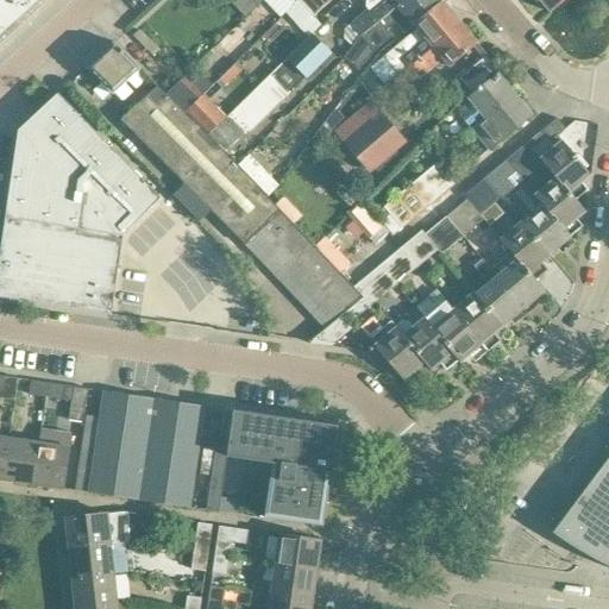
[(0,0),(0,43),(46,0),(0,0)]
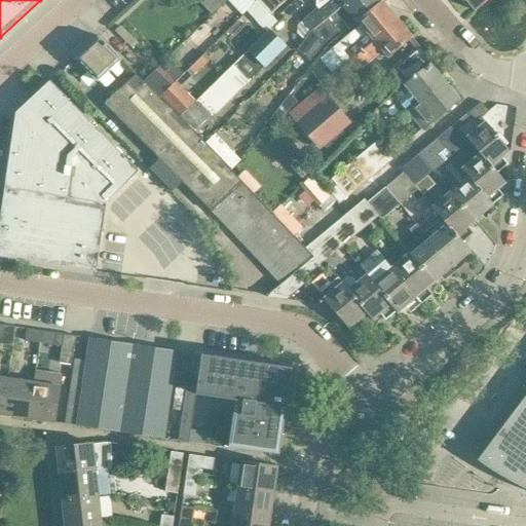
[(195,0),(211,16),(222,5),(217,0),(195,0)]
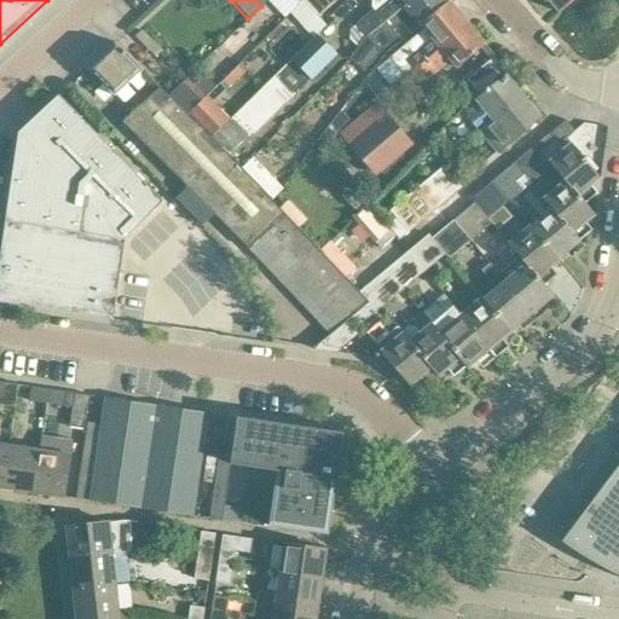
[(304,0),(302,1),(318,19),(340,0),(304,0)]
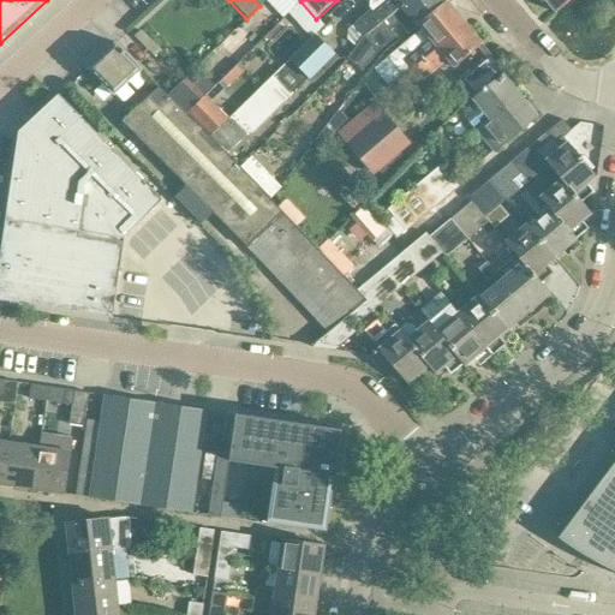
[(411,31),(416,27),(447,1),(445,0),(407,0),(369,33),(350,58),(364,70),(378,51),(396,36),(393,31),(404,22),(411,31)]
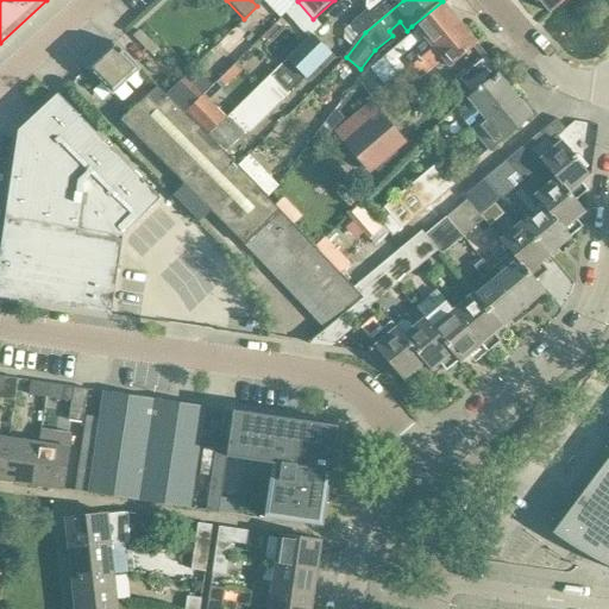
[(366,0),(366,8),(369,12),(356,22),(365,32),(403,0),(366,0)]
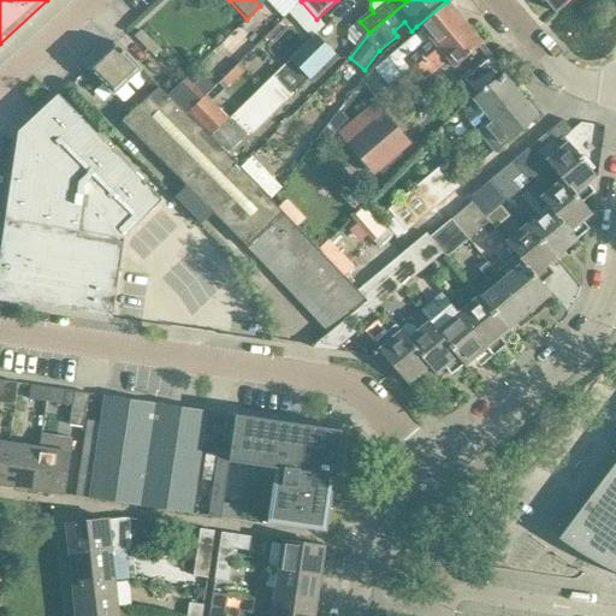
[(545,0),(557,13),(572,0),(545,0)]
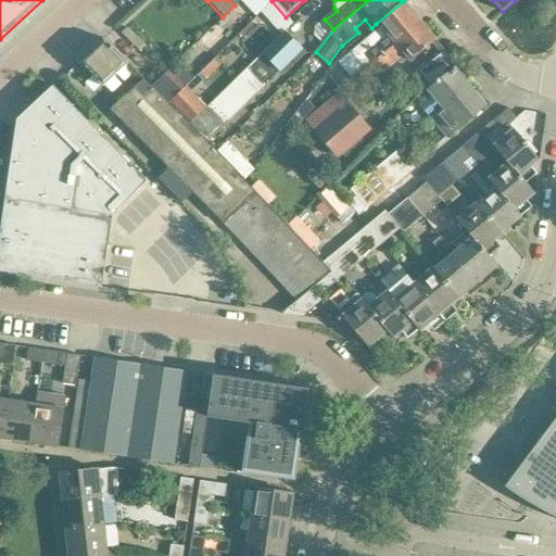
[(380,25),(350,51),(365,70),(371,64),(421,23),(404,2),(378,23),(380,25)]
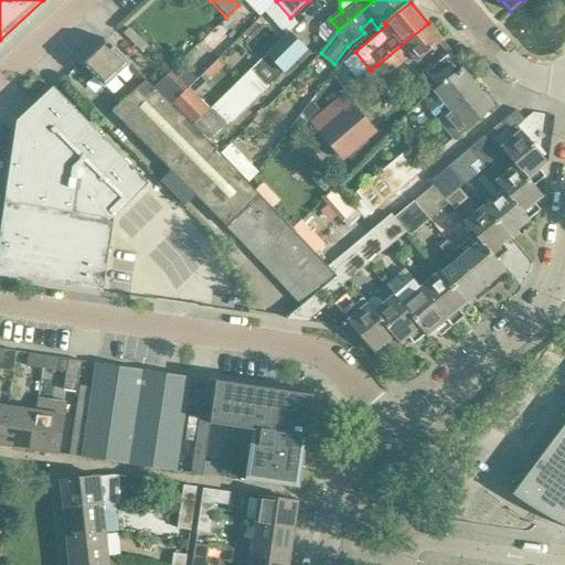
[(409,54),(417,63),(443,41),(432,28),(428,23),(377,65),(385,75),(409,54)]
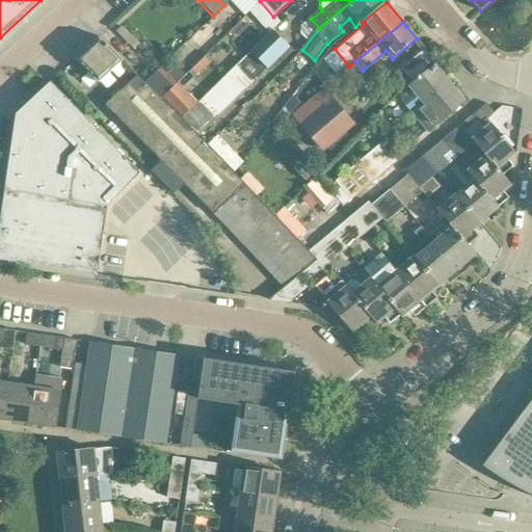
[(295,51),(289,45),(274,29),(237,67),(250,81),(265,68),(271,74),(295,51)]
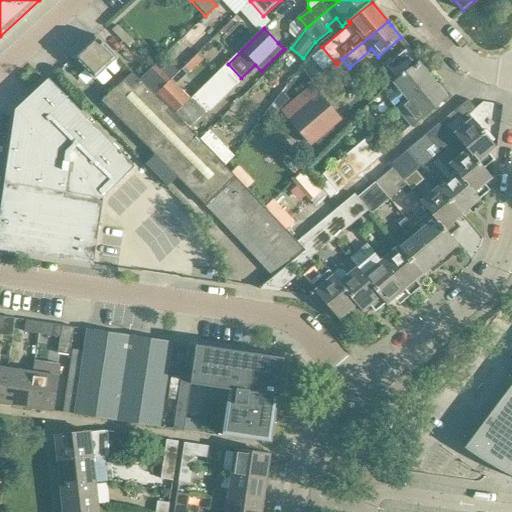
[(118,59),(96,36),(73,57),(94,81),(118,59)]
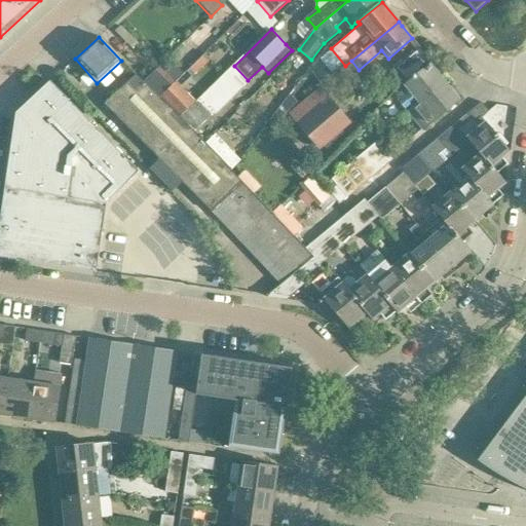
[(428,58),(420,48),(397,68),(407,80),(428,59),(427,59),(428,58)]
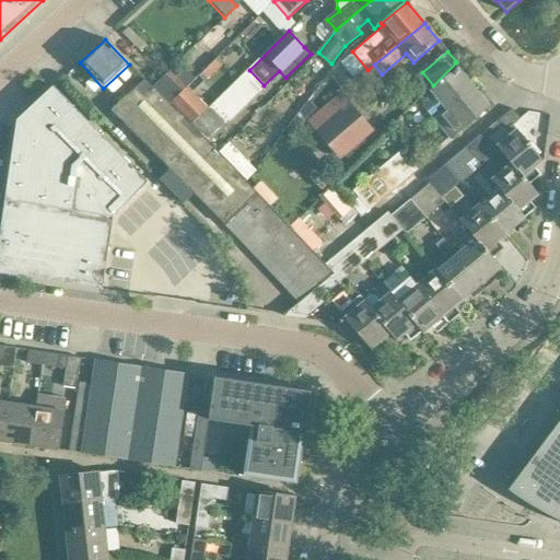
[(488,106),(457,70),(433,91),(446,107),(435,117),(452,137),(463,127),(488,106)]
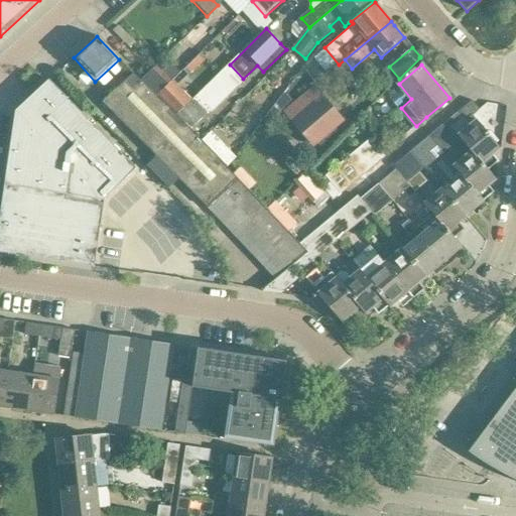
[(143,83),(157,97),(172,81),(159,68),(143,83)]
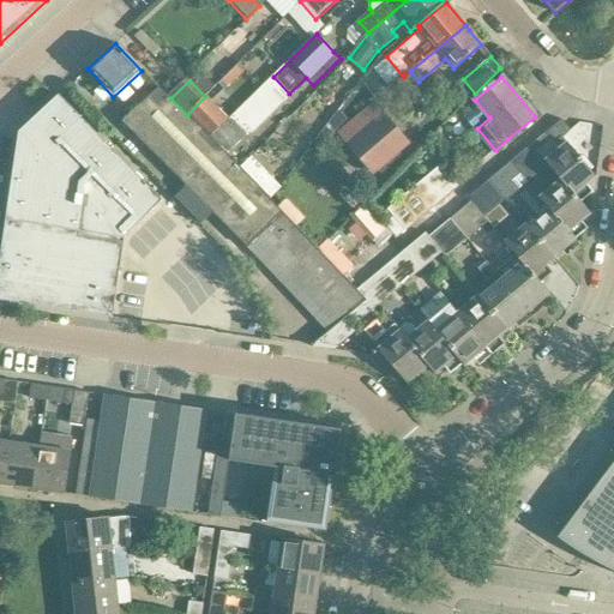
[(187,115),(170,98),(160,86),(122,121),(246,248),(282,212),(268,198),(240,169),(227,156),(209,138),(187,115)]
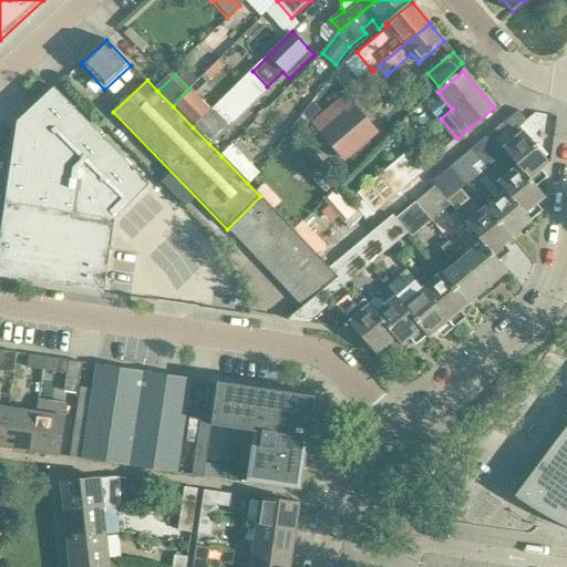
[(0,237),(0,277),(104,292),(115,219),(150,185),(94,129),(54,88),(18,122),(8,187),(0,237)]
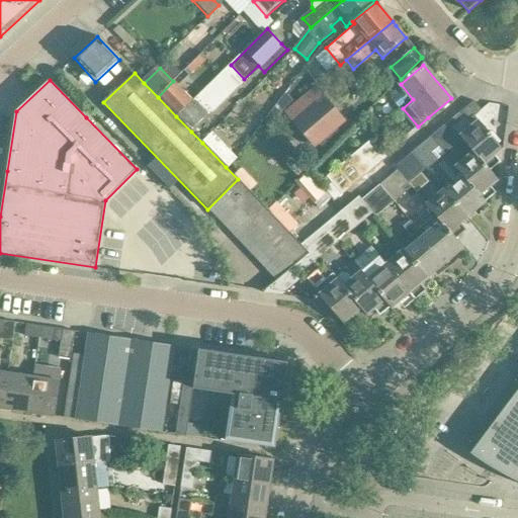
[(158,97),(176,116),(192,101),(173,81),(158,97)]
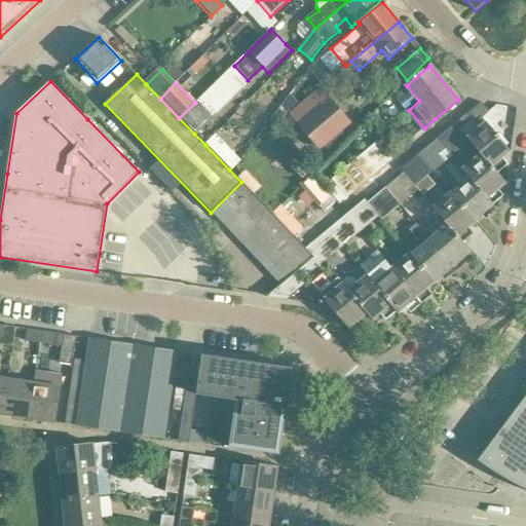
[(320,147),(348,122),(328,99),(299,123),(320,147)]
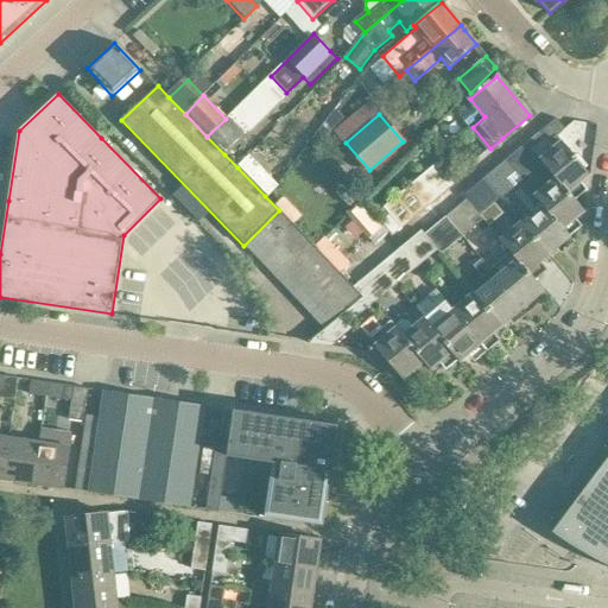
[(207,137),(225,154),(244,138),(226,119),(207,137)]
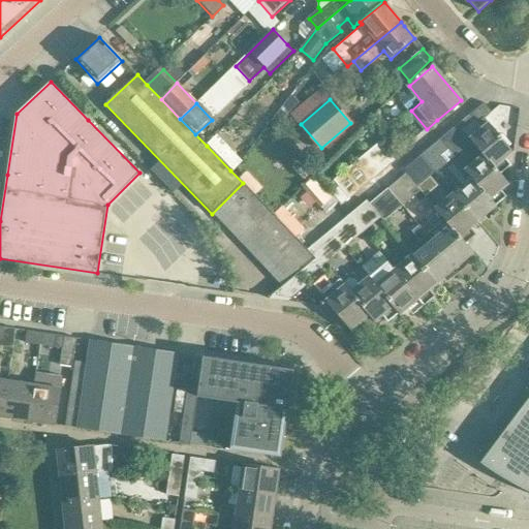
[(473,142),(484,154),(500,174),(507,168),(502,161),(514,152),(485,118),(492,113),(484,103),(459,124),(473,142)]
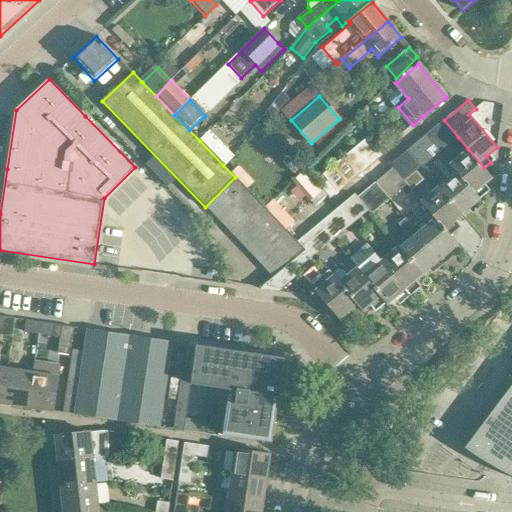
[(444,120),(426,135),(434,145),(440,152),(458,137),(444,120)]
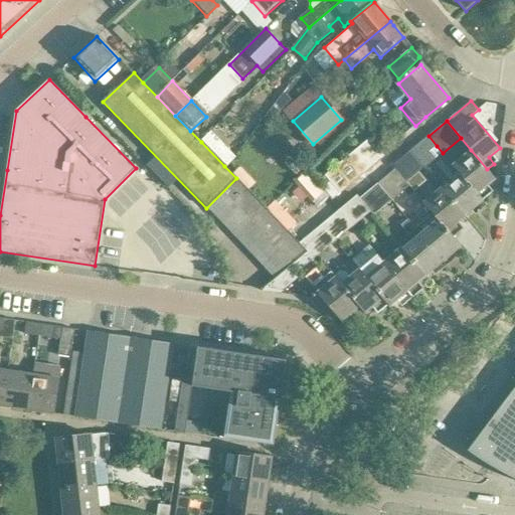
[(333,199),(340,193),(371,167),(384,156),(383,139),(376,132),(355,149),(324,175),(330,183),(324,188),(331,197),(333,199)]
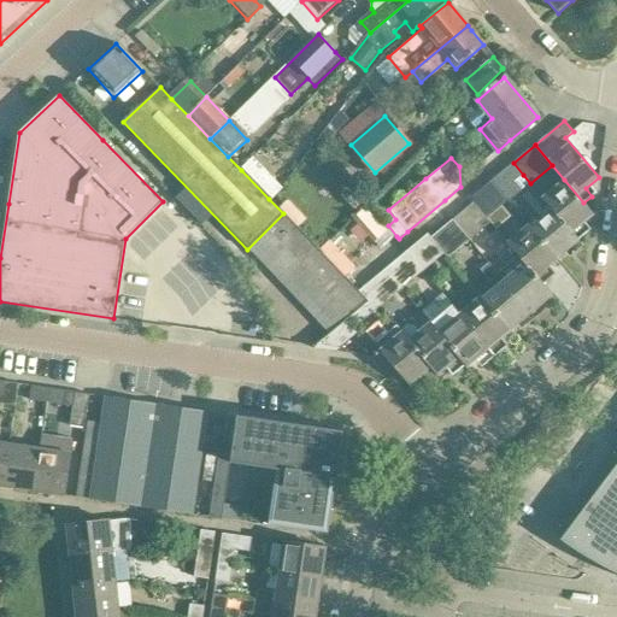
[(251,162),(241,170),(269,199),(278,191),(251,162)]
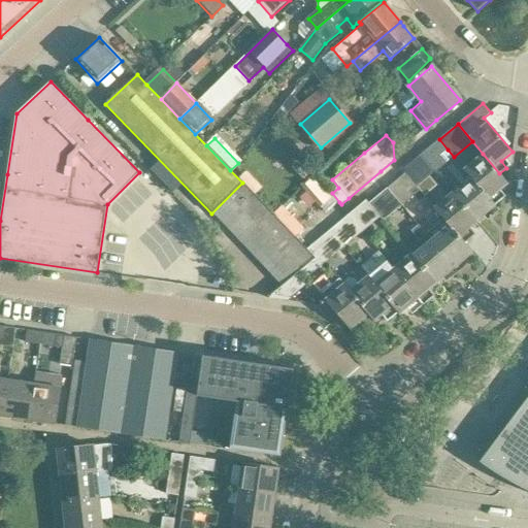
[(454,157),(448,150),(439,139),(420,155),(434,172),(435,173),(454,157)]
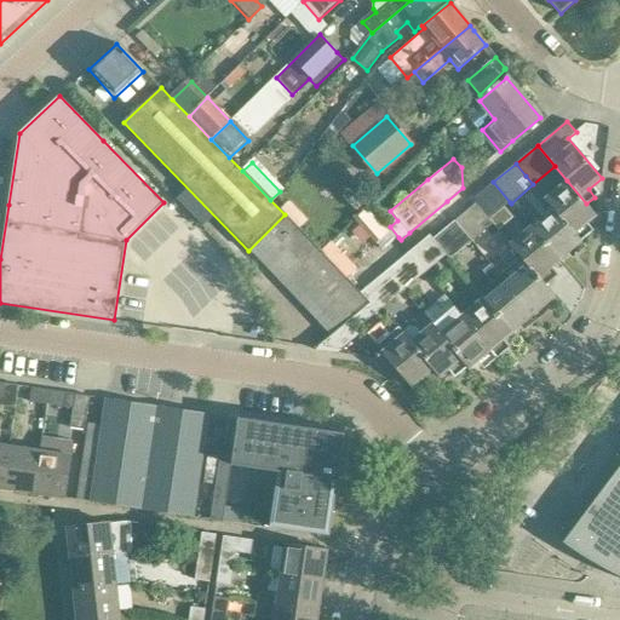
[(596,216),(586,204),(567,181),(545,200),(556,213),(581,241),(590,234),(583,227),(596,216)]
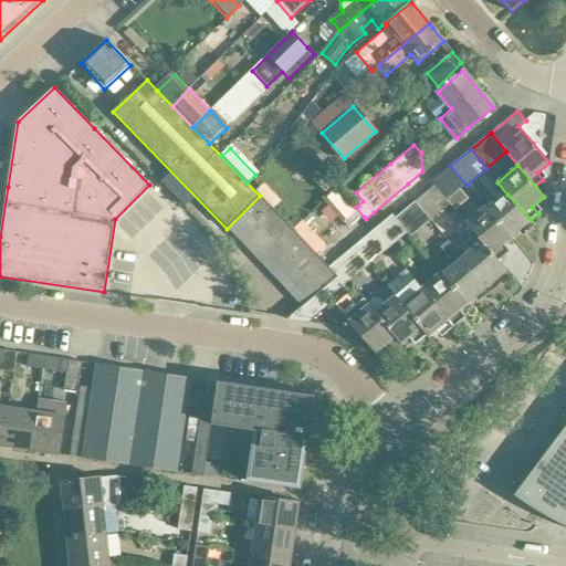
[(435,185),(447,200),(465,185),(450,166),(431,182),(435,185)]
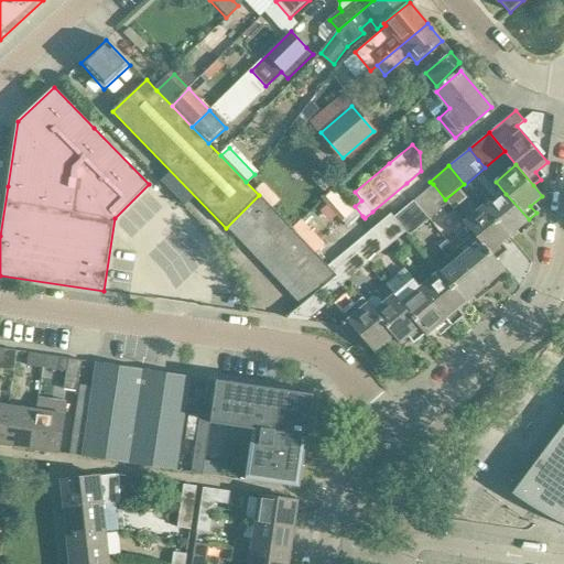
[(429,219),(448,203),(445,199),(433,184),(413,202),(429,219)]
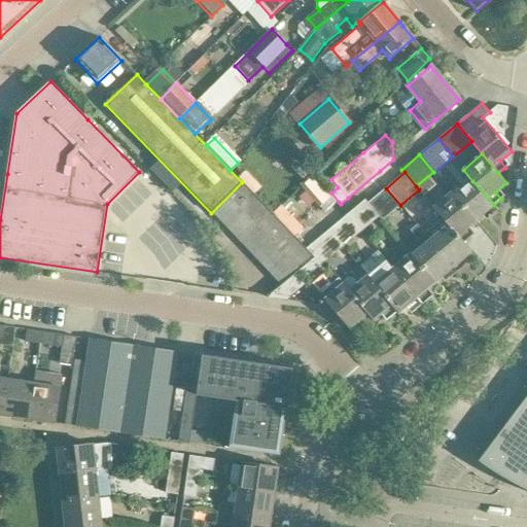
[(313,177),(302,186),(319,207),(332,196),(322,183),(320,185),(313,177)]
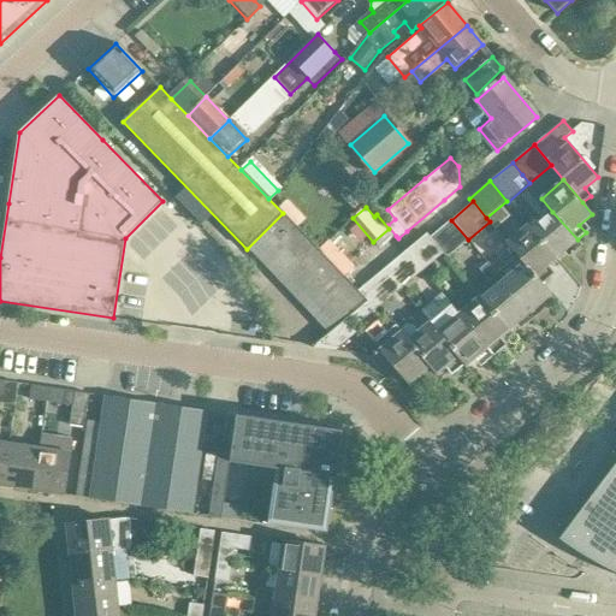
[(552,212),(532,230),(556,259),(568,248),(573,254),(582,246),(578,240),(552,212)]
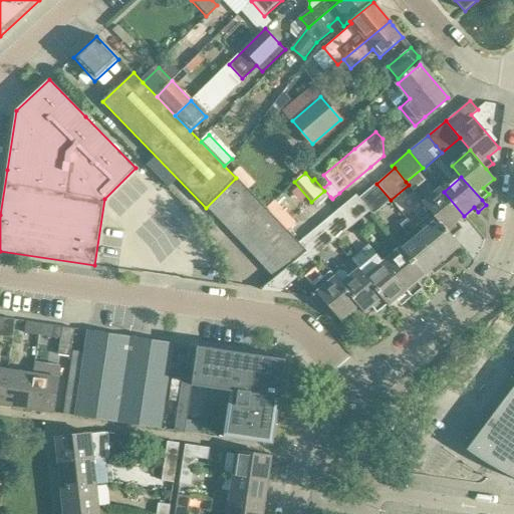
[(206,208),(274,278),(306,251),(298,243),(236,178),(206,208)]
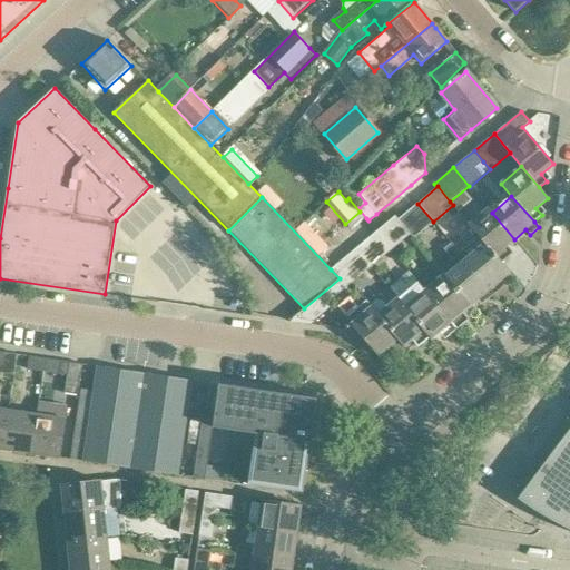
[(397,219),(410,234),(413,238),(433,222),(418,204),(397,219)]
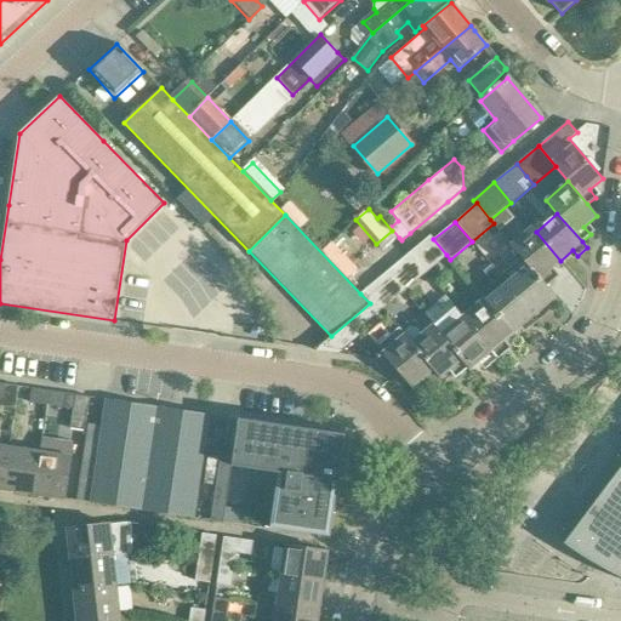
[(560,261),(536,232),(533,228),(511,245),(522,258),(547,286),(556,279),(548,271),(560,261)]
